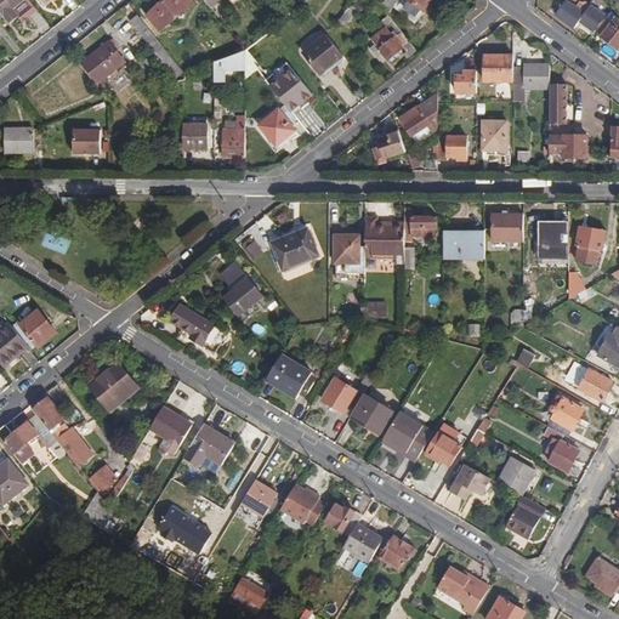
[(35,9),(29,0),(0,0),(0,11),(7,21),(16,13),(21,20),(35,9)]
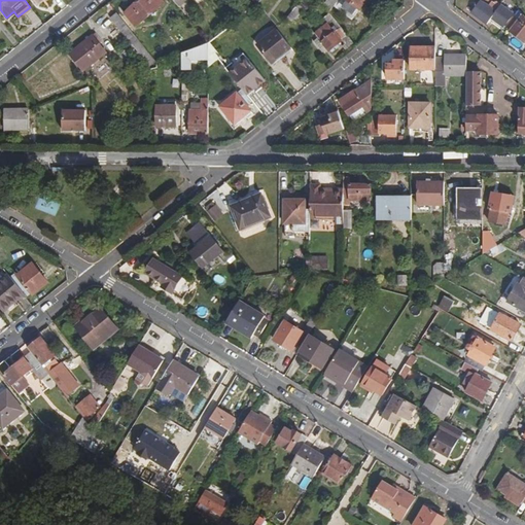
[(162,1),(161,0),(137,0),(123,11),(133,24),(162,1)]
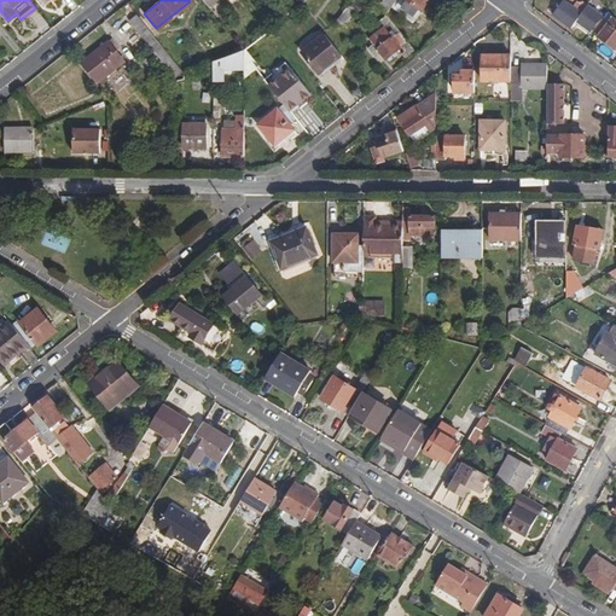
[(384,0),(378,5),(384,12),(400,1),(399,0),(384,0)]
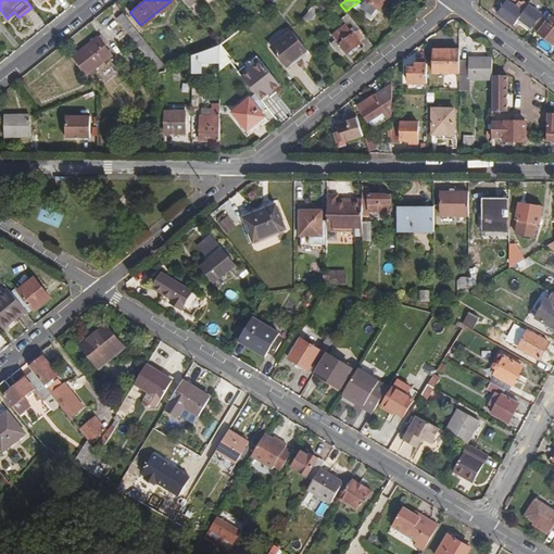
[(356,9),(373,22),(389,0),(363,0),(356,9)]
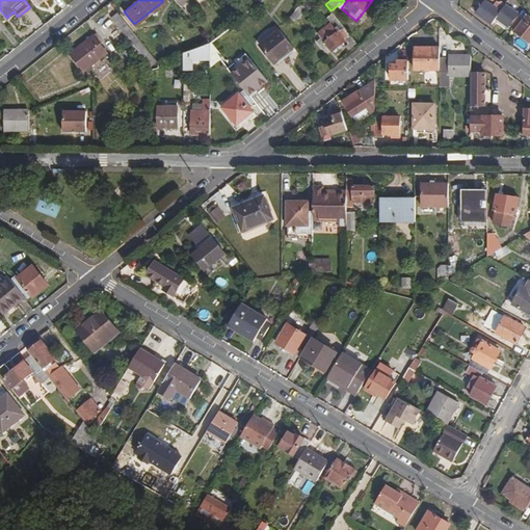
[(493,4),(487,0),(482,0),(474,10),(491,23),(495,17),(507,26),(509,24),(515,15),(518,12),(503,3),(499,8),(493,4)]
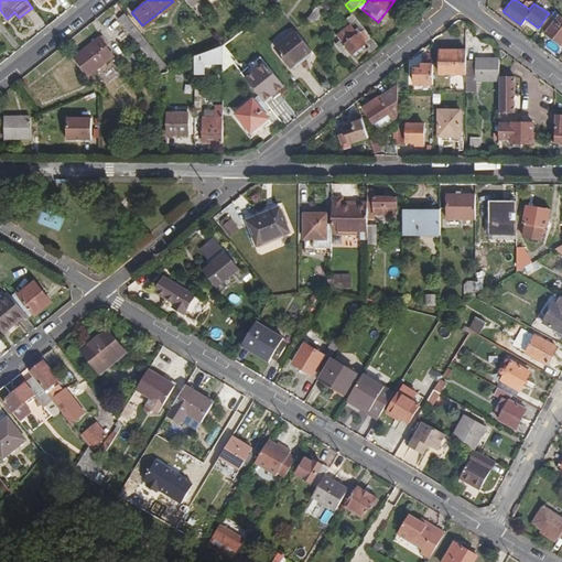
[(312,22),(324,7),(317,1),(305,18),(312,22)]
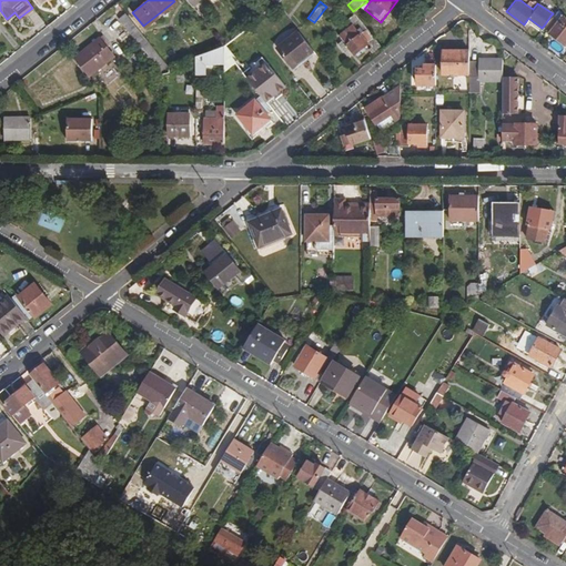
[(553,13),(551,16),(557,21),(563,14),(557,8),(553,13)]
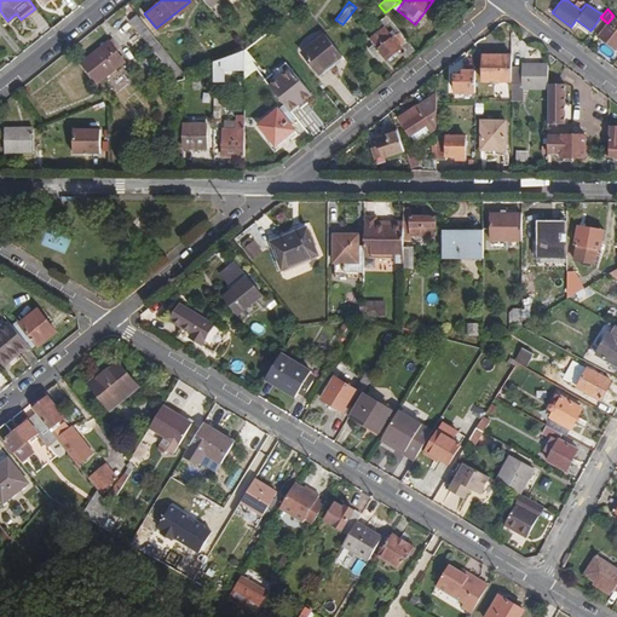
[(167,53),(136,13),(128,19),(154,51),(155,51),(160,58),(167,53)]
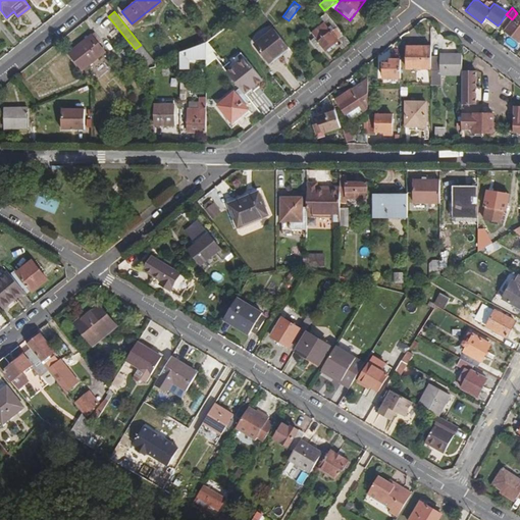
[(324,11),(319,15),(323,22),(336,39),(343,34),(324,11)]
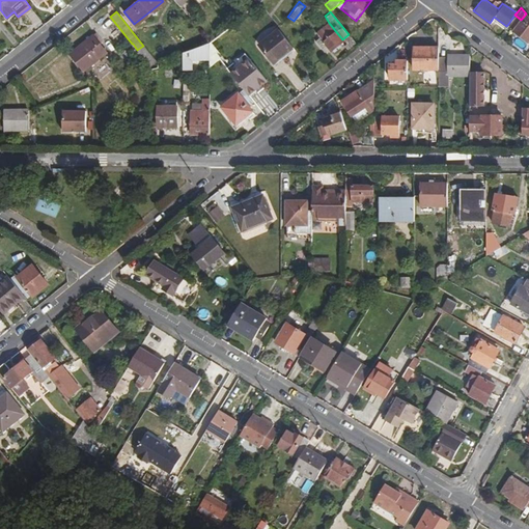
[(514,15),(508,24),(513,28),(512,29),(527,39),(528,36),(528,17),(526,14),(521,20),(514,15)]
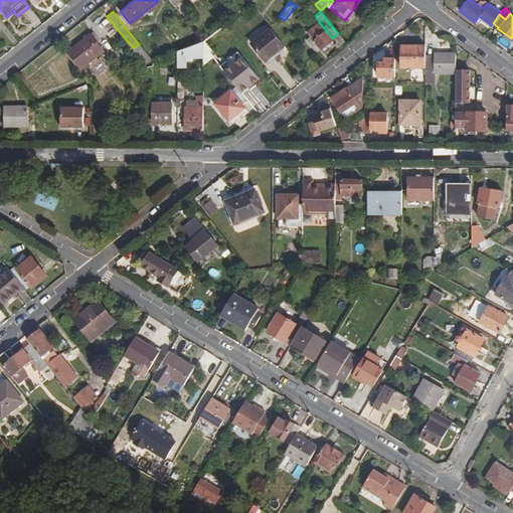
[(330,41),(333,39),(332,38),(319,22),(307,31),(309,35),(317,45),(320,49),(330,41)]
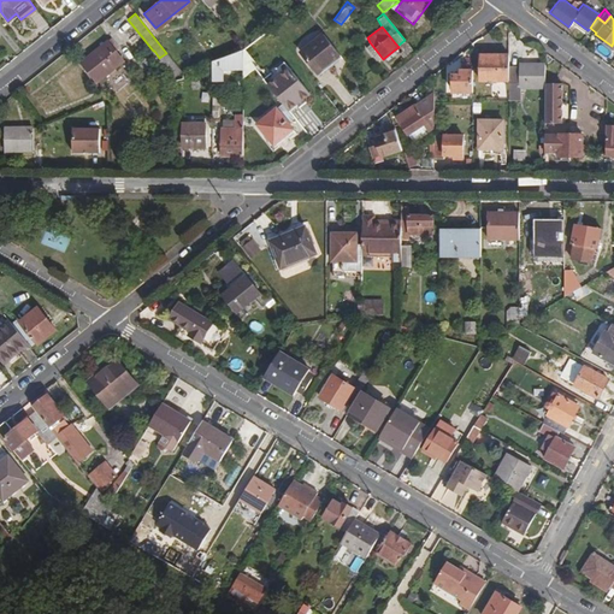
[(316,72),(338,54),(324,36),(322,33),(320,34),(299,51),(316,72)]
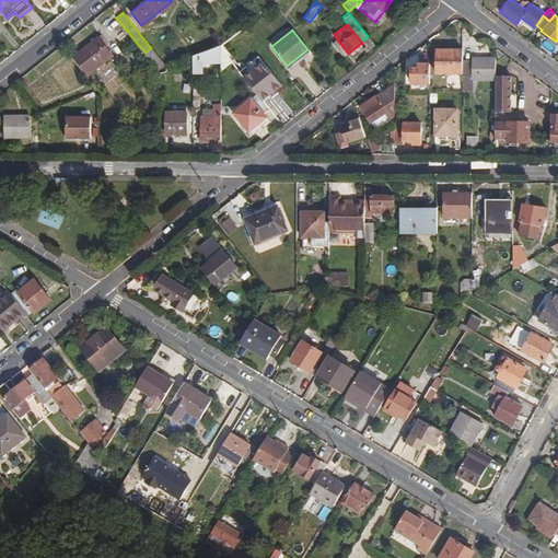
[(108,53),(96,36),(71,56),(84,72),(108,53)]
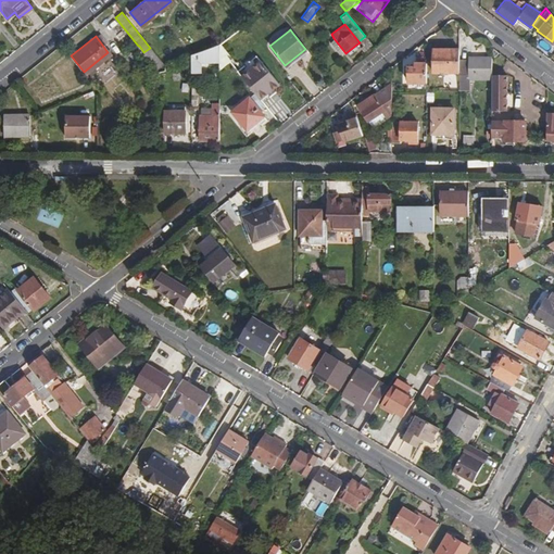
[(365,36),(359,41),(360,42),(356,45),(362,52),(372,45),(365,36)]
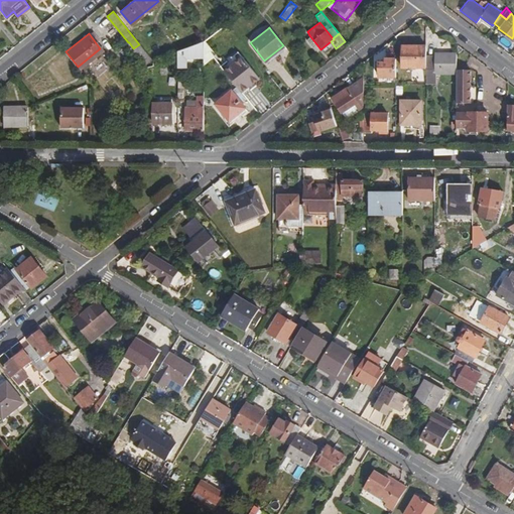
[(309,35),(305,38),(313,48),(317,45),(309,35)]
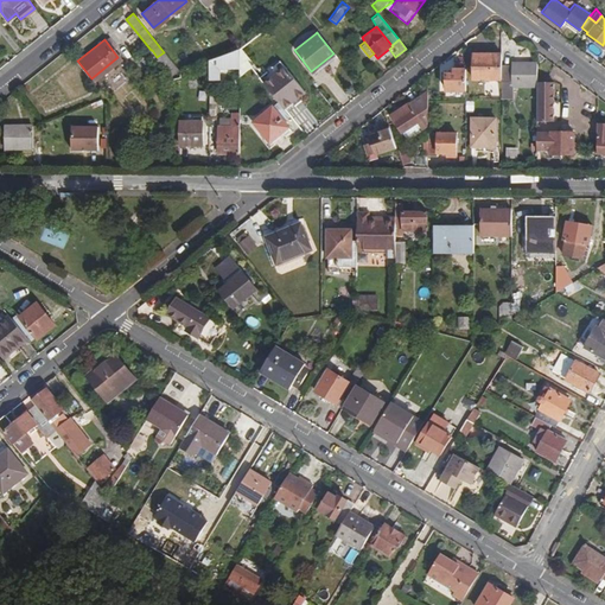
[(230,51),(208,59),(208,76),(209,76),(218,76),(218,65),(236,65),(235,49),(230,51)]
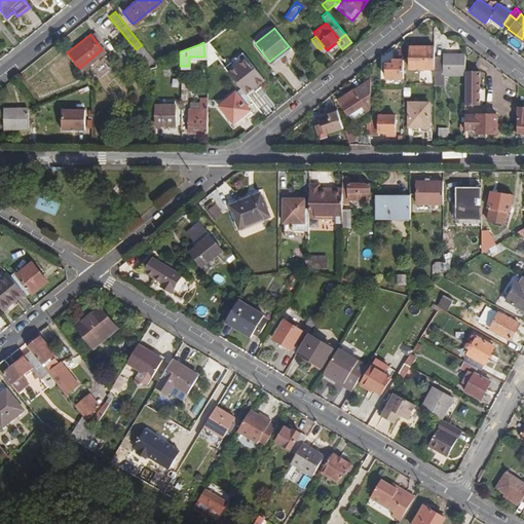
[(134,51),(137,54),(145,47),(142,45),(136,49),(134,51)]
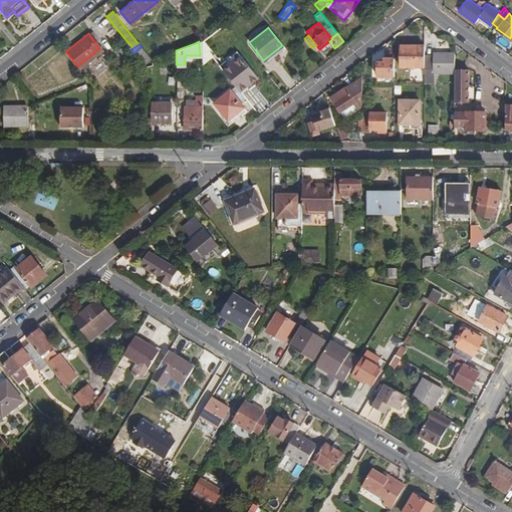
[(423,66),(423,55),(423,45),(399,44),(399,66),(423,66)]
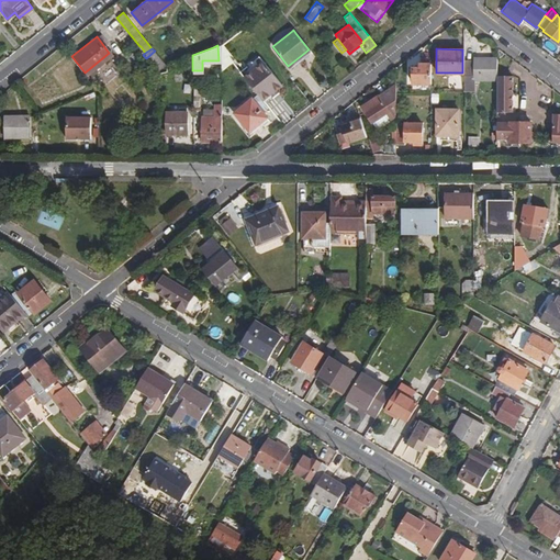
[(155,70),(165,64),(155,51),(146,58),(155,70)]
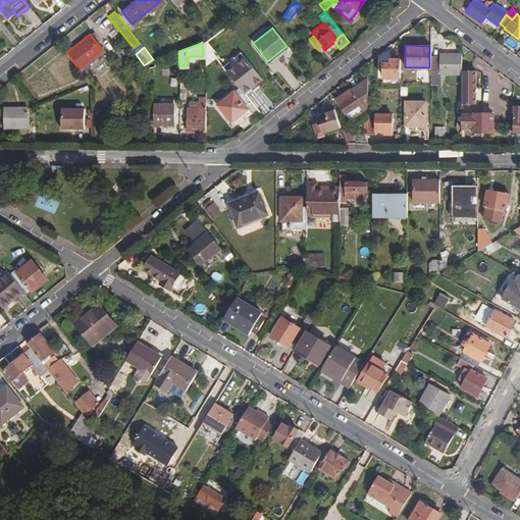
[(239,49),(219,64),(243,93),(250,87),(257,82),(261,79),(239,49)]
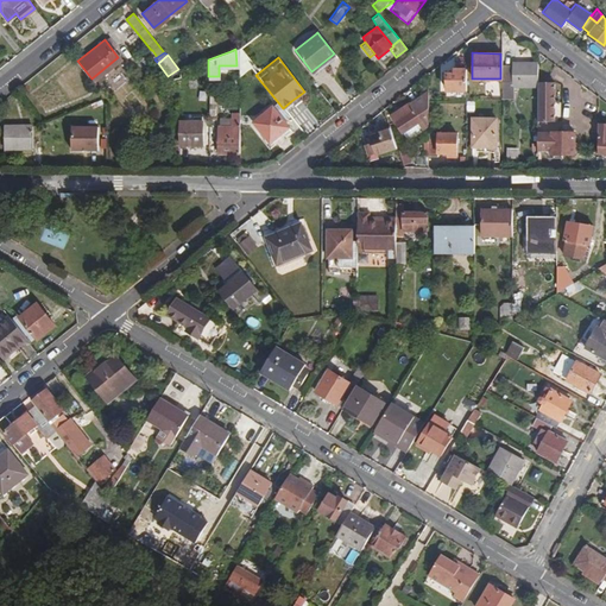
[(537,81),(536,62),(510,62),(510,65),(500,65),(500,79),(500,96),(511,96),(511,84),(536,86),(536,82),(537,81)]
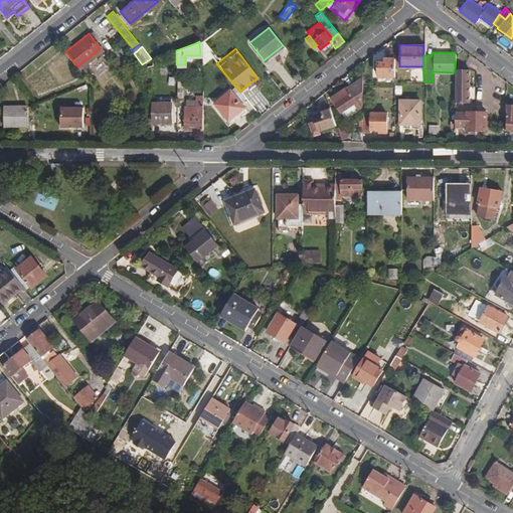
[(393,75),(394,56),(382,56),(382,60),(377,60),(376,75),(393,75)]
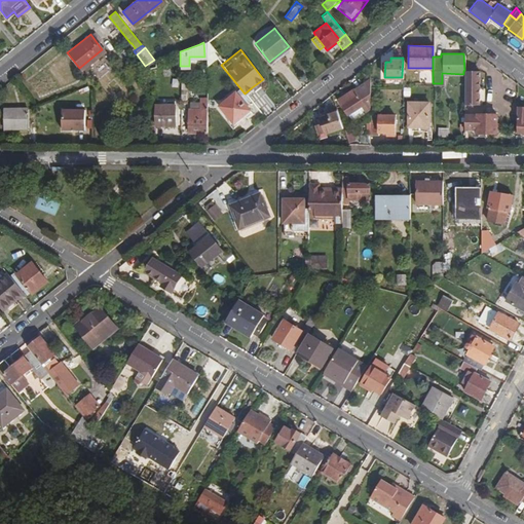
[(417,69),(417,80),(425,80),(426,70),(417,69)]
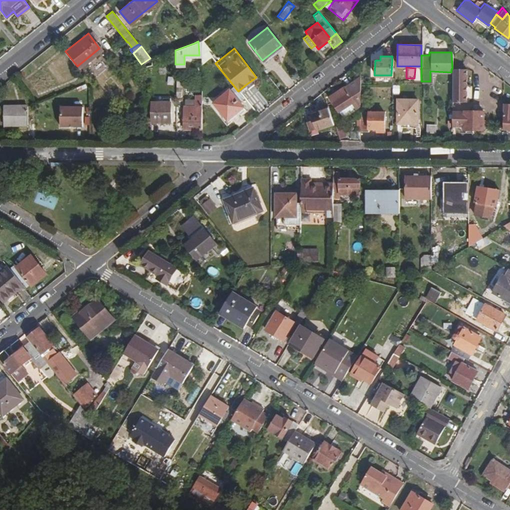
[(458,69),(451,69),(451,72),(451,100),(458,100),(458,101),(465,101),(465,68),(458,68),(458,69)]
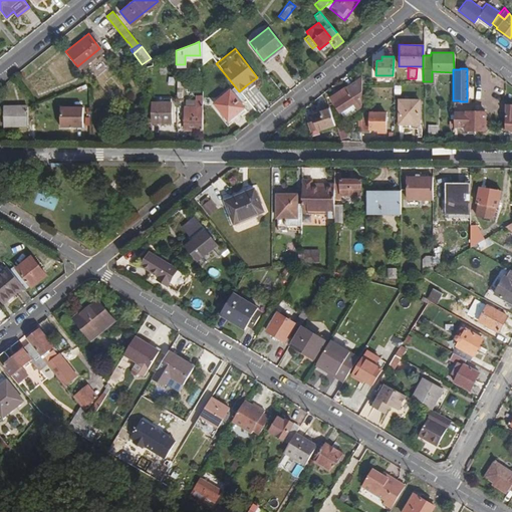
[(360,85),(360,77),(330,96),(339,111),(354,101),(357,106),(359,105),(359,97),(360,85)]
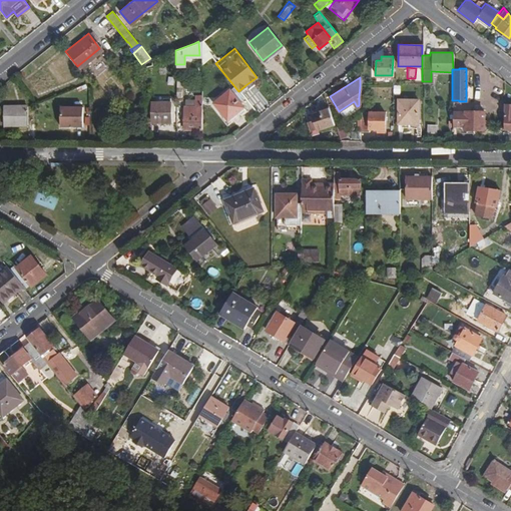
[(252,80),(245,85),(248,88),(256,83),(252,80)]
